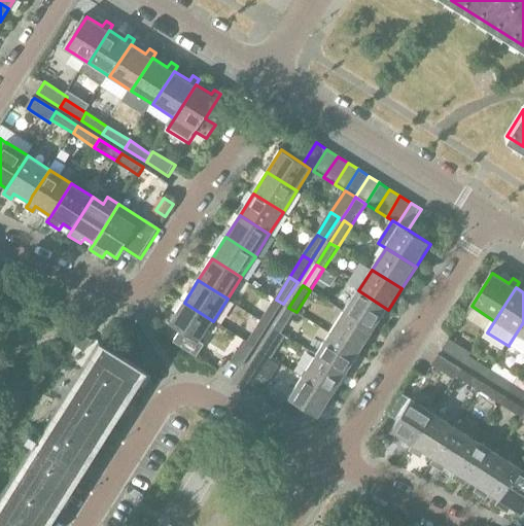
[(358,290),(345,313),(374,331),(388,310),(358,290)]
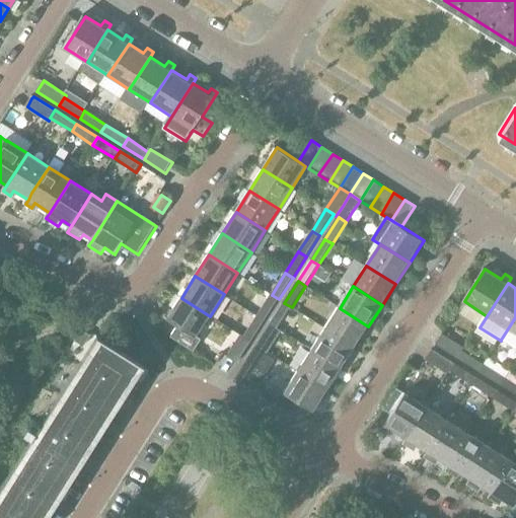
[(272,295),(258,316),(266,321),(279,299),(272,295)]
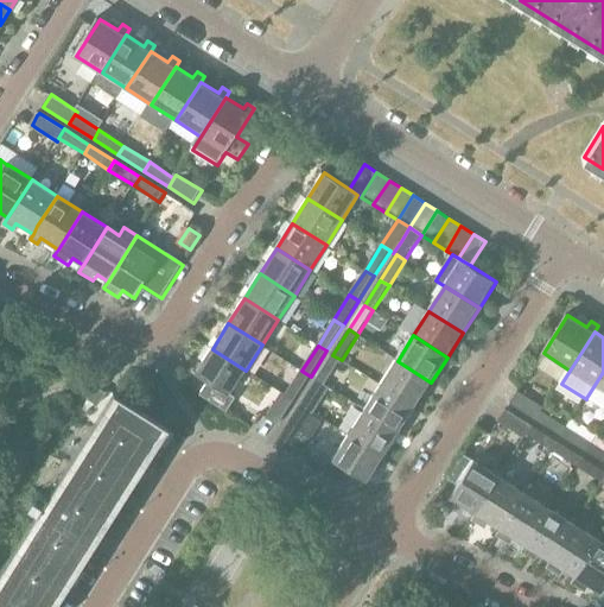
[(236,398),(231,394),(246,371),(213,349),(197,373),(196,373),(209,381),(201,396),(228,412),(236,398)]
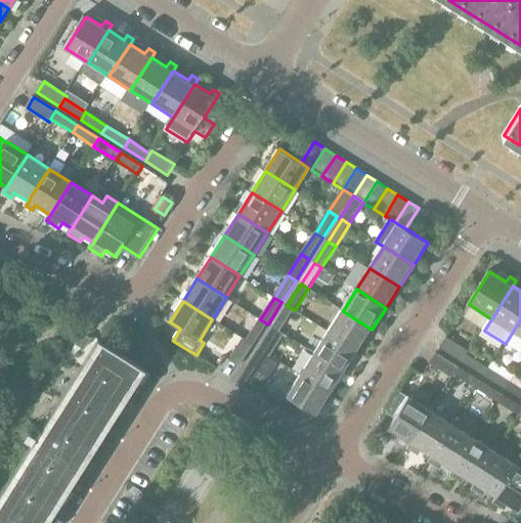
[(287,306),(273,328),(280,333),(295,310),(287,306)]
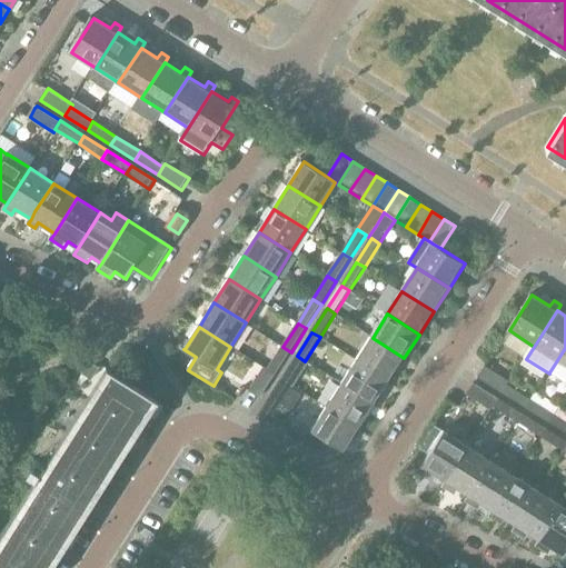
[(373,338),(358,361),(389,381),(404,358),(373,338)]
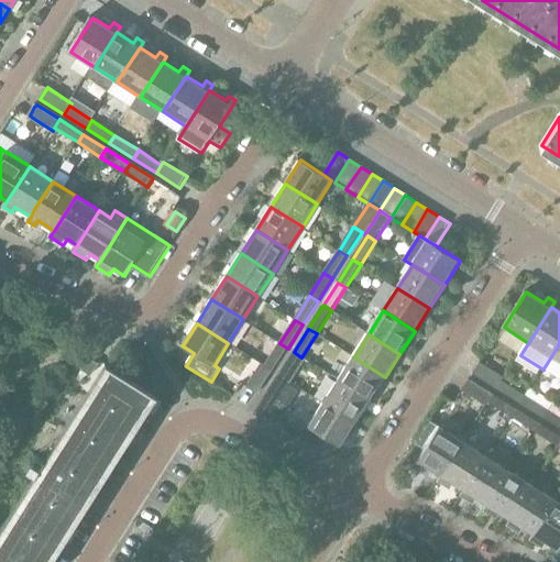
[(288,349),(280,343),(265,366),(273,371),(288,349)]
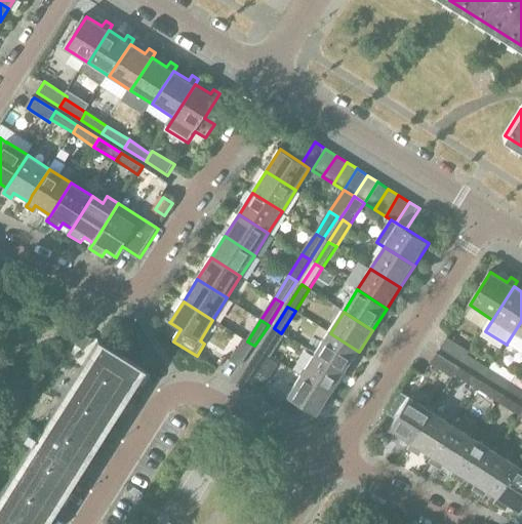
[(521,321),(507,344),(521,353),(521,321)]
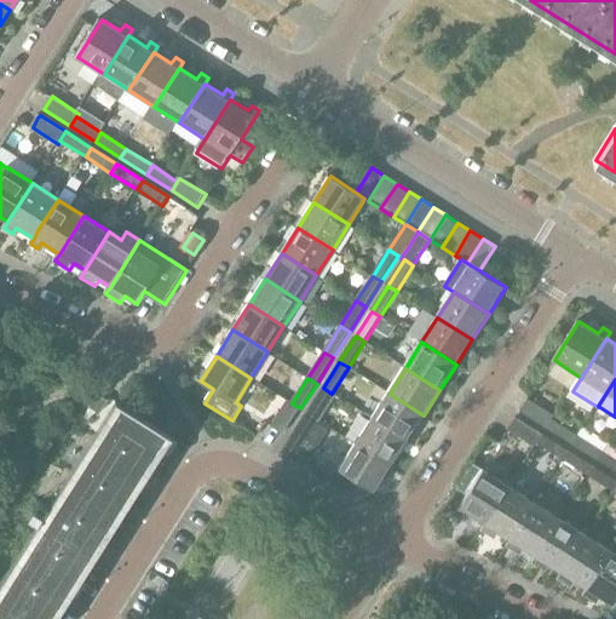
[(316,419),(332,394),(323,388),(308,413),(316,419)]
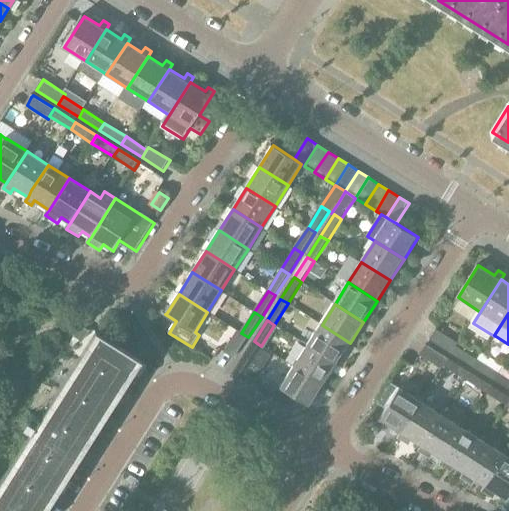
[(337,365),(337,364),(339,365),(343,363),(346,359),(345,354),(344,353),(350,343),(322,325),(308,346),(337,365)]
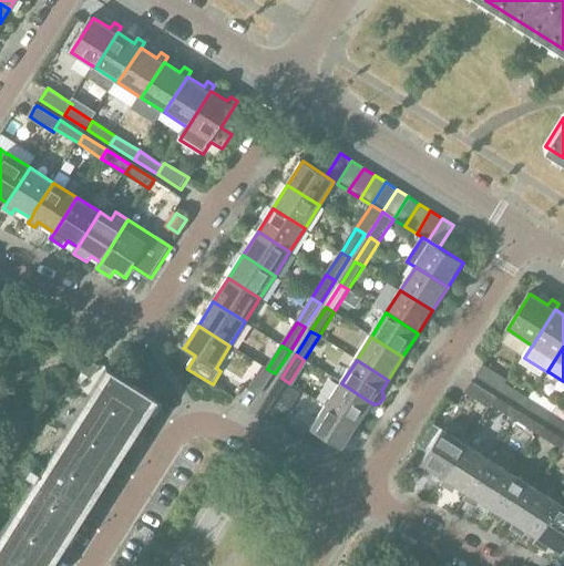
[(508,384),(510,381),(485,366),(478,378),(502,393),(508,384)]
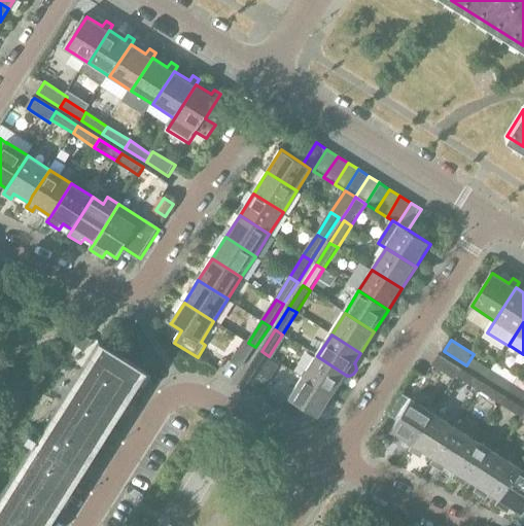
[(39,437),(34,446),(39,449),(0,512),(0,525),(43,525),(142,370),(147,373),(148,372),(101,341),(100,342),(105,346),(48,434),(35,426),(31,432),(39,437)]
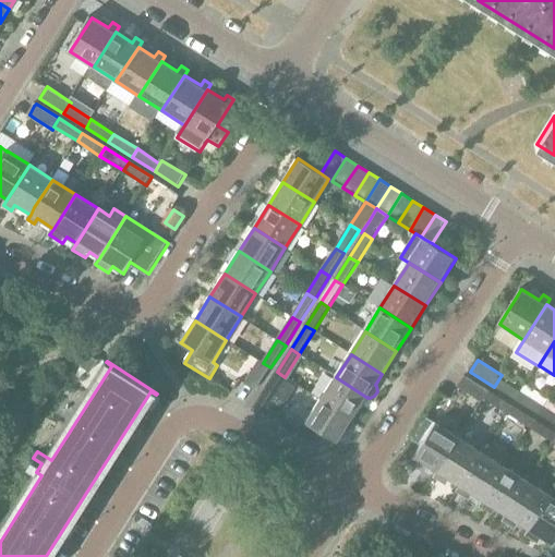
[(256,390),(270,367),(263,363),(260,361),(245,383),(251,387),(256,390)]
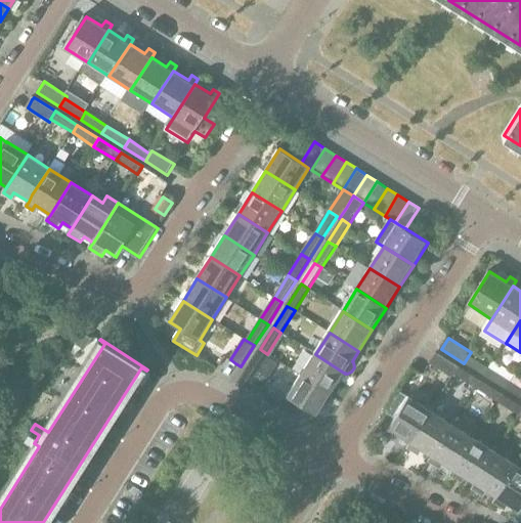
[(267,383),(280,362),(267,354),(260,349),(247,371),(251,374),(260,379),(267,383)]
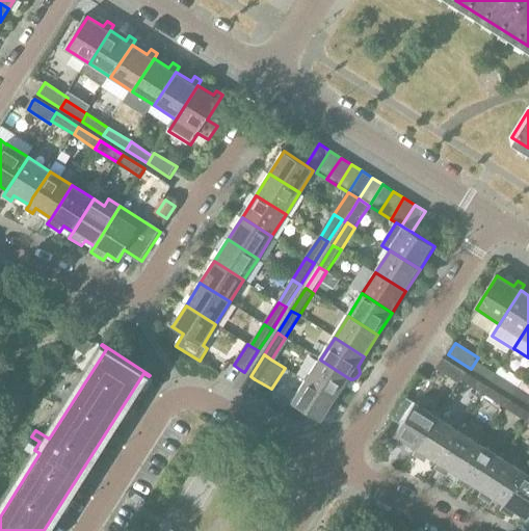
[(468,373),(445,359),(439,369),(460,383),(463,381),(468,373)]
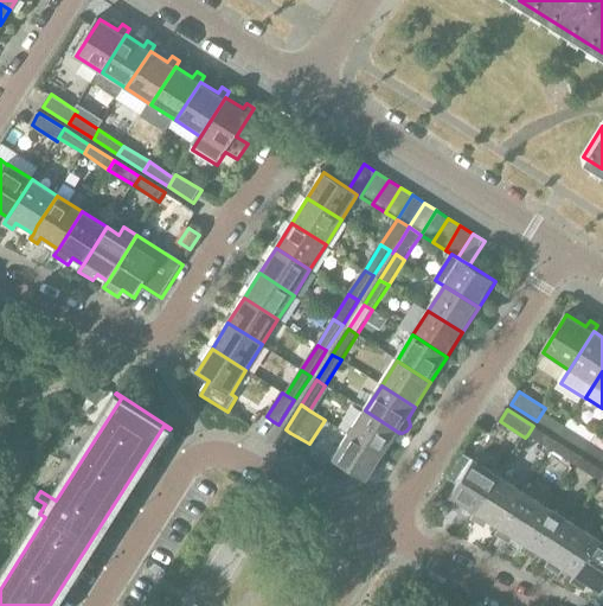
[(365,410),(350,435),(384,457),(399,433),(365,410)]
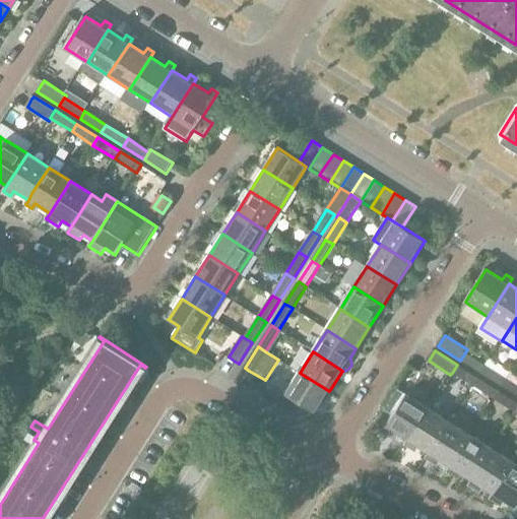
[(486,366),(465,352),(460,361),(480,374),(486,366)]
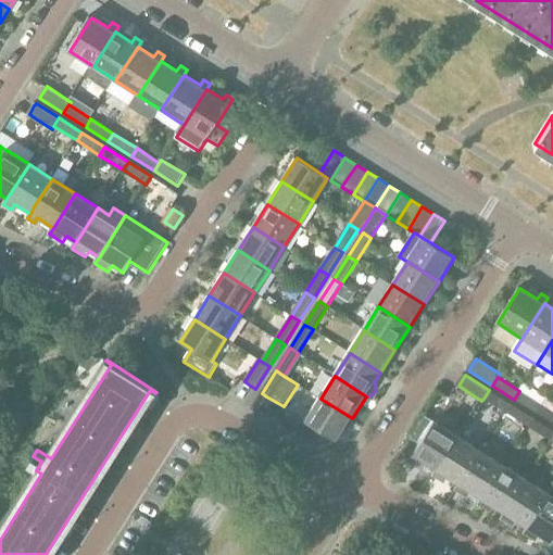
[(519,391),(514,400),(538,414),(548,399),(526,385),(522,392),(519,391)]
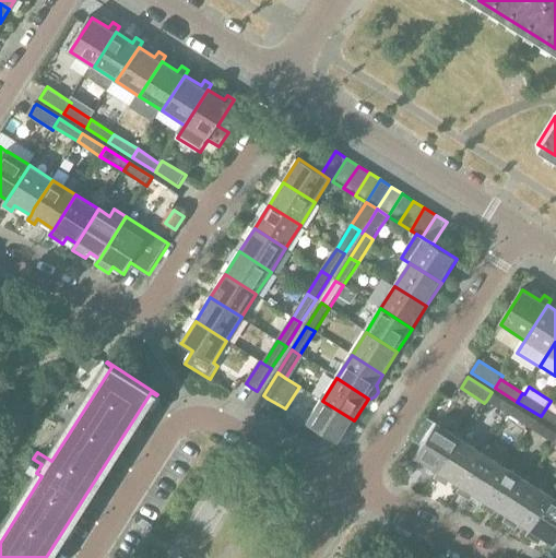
[(515,406),(492,392),(486,401),(509,415),(515,406)]
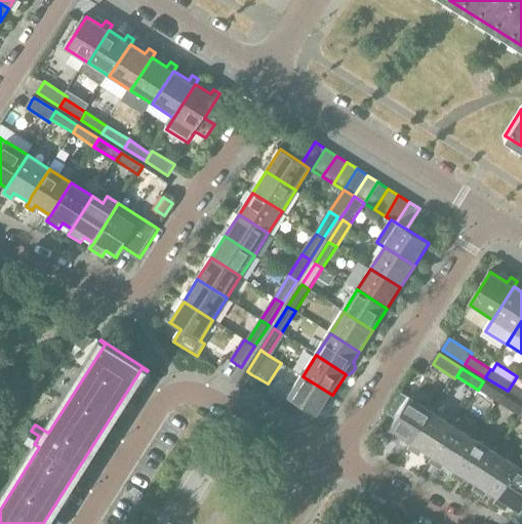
[(508,391),(521,400),(521,389),(521,369),(517,376),(508,391)]
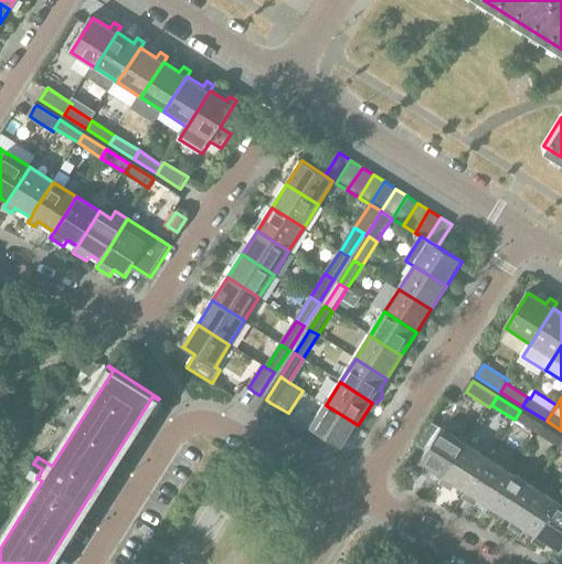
[(358,425),(326,405),(311,427),(320,434),(343,448),(358,425)]
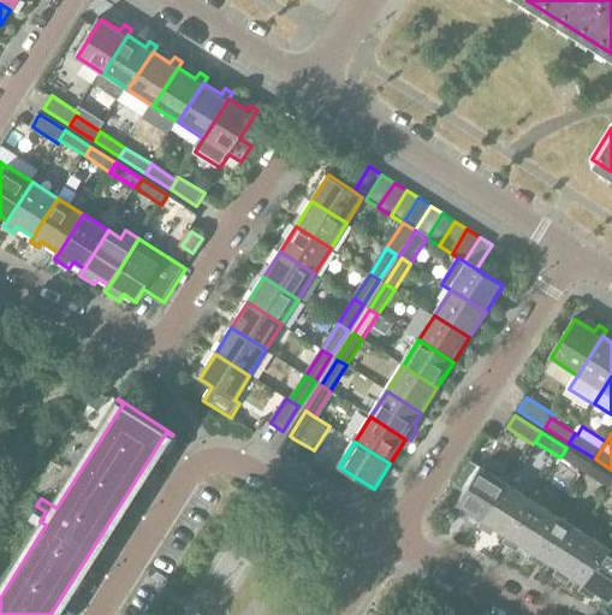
[(560,457),(586,473),(592,465),(566,448),(560,457)]
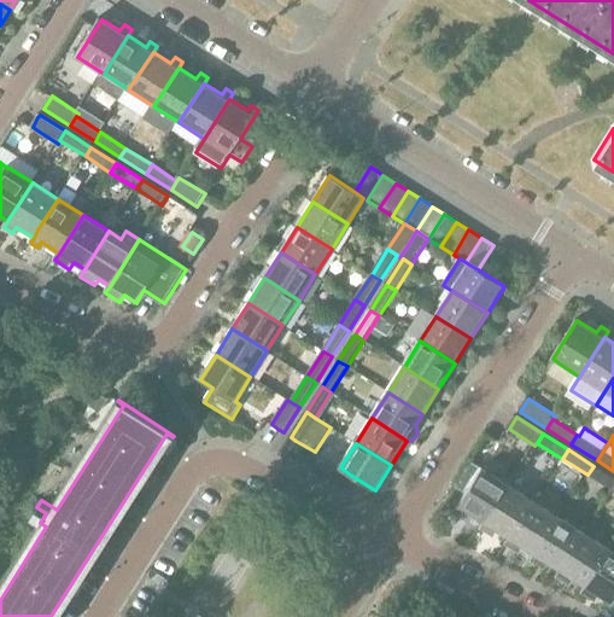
[(485,523),(509,485),(474,463),(458,487),(468,493),(456,513),(465,518),(468,512),(485,523)]
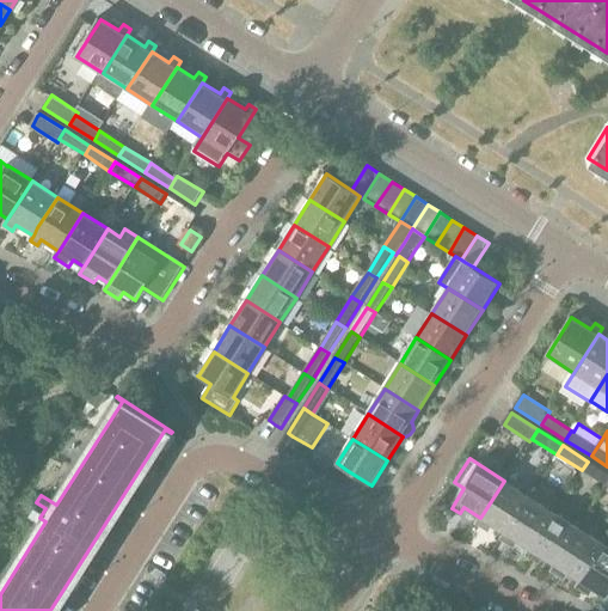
[(582,470),(607,486),(607,474),(588,462),(582,470)]
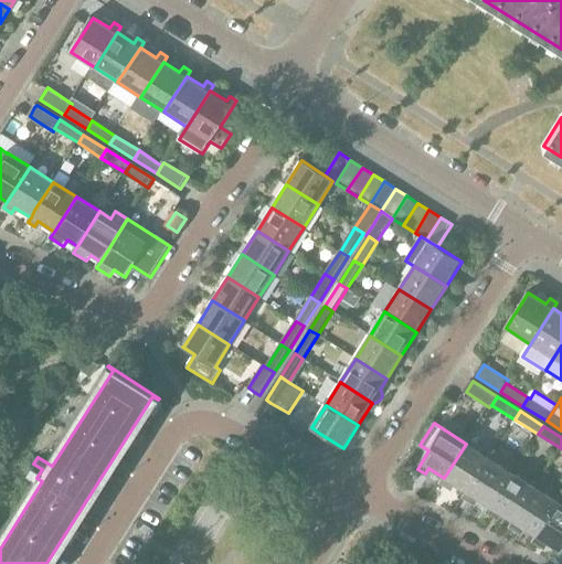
[(314,445),(320,434),(311,427),(304,439),(314,445)]
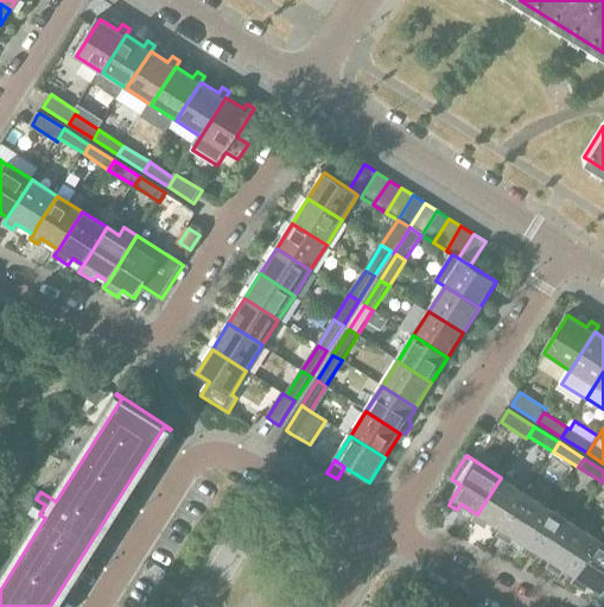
[(526,493),(501,478),(477,514),(472,520),(481,526),(484,520),(502,531),(526,493)]
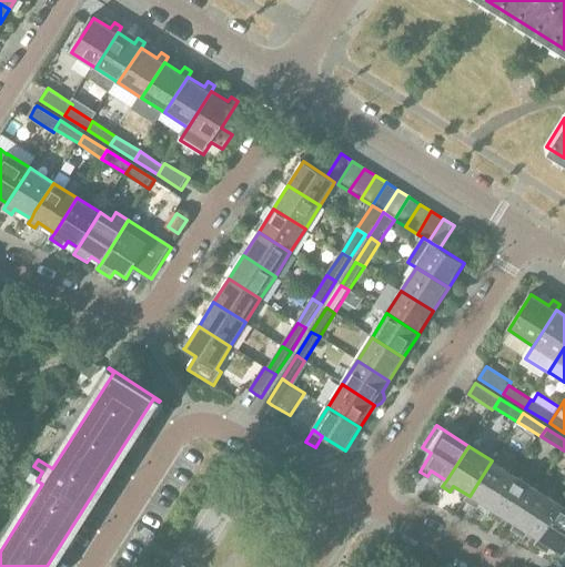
[(493,510),(515,475),(492,461),(470,496),(466,500),(473,506),(476,500),(493,510)]
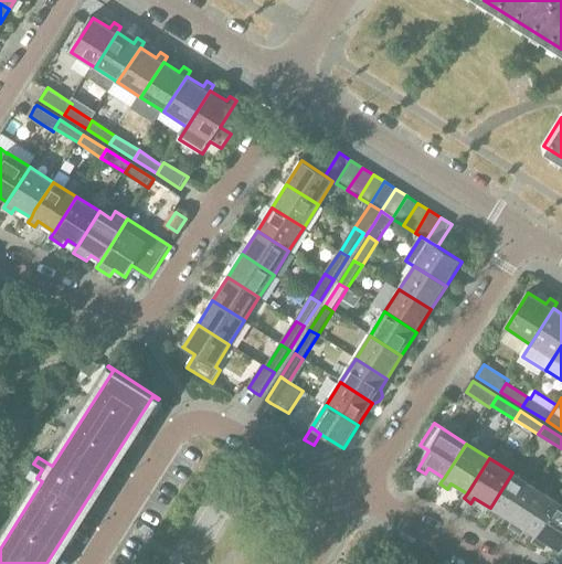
[(536,488),(512,472),(490,508),(486,513),(494,518),(498,512),(513,522),(536,488)]
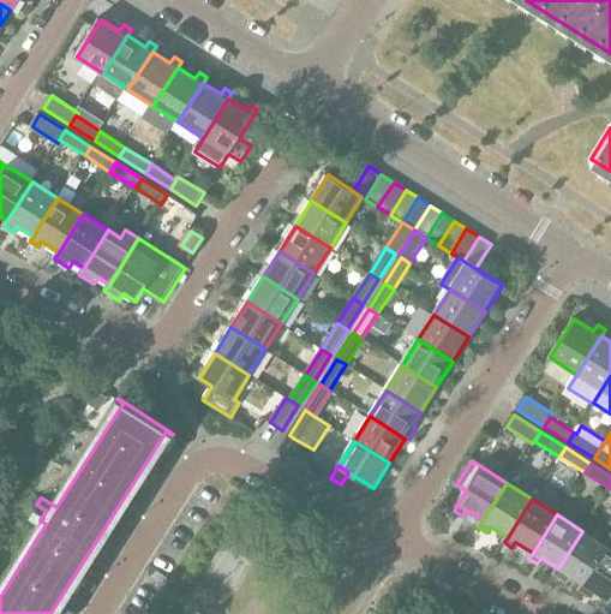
[(582,531),(558,568),(555,574),(562,579),(565,573),(583,585),(607,547),(582,531)]
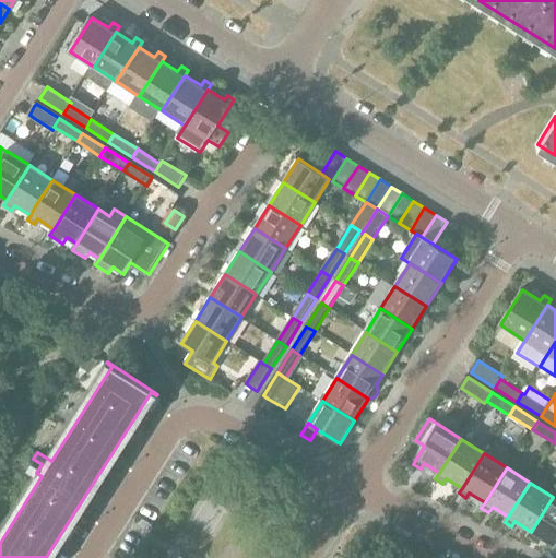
[(555,498),(553,497),(531,532),(528,537),(534,542),(539,536),(555,547),(555,498)]
